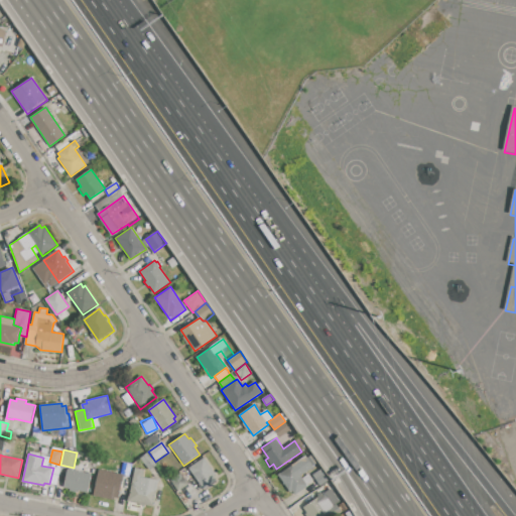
[(278,475),(305,456),(313,468),(300,477),(302,479),(309,474),(313,480),(306,485),(307,486),(293,496),(278,475)]
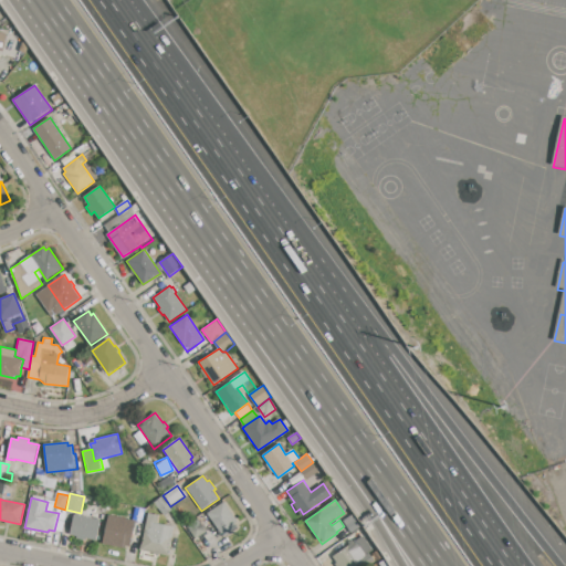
[(206,514),(223,501),(238,522),(236,524),(238,527),(222,538),(206,514)]
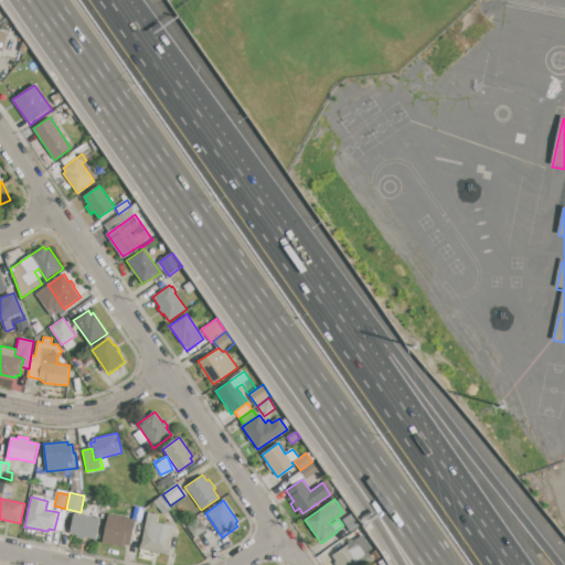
[(74,513),(92,518),(93,511),(100,513),(99,518),(100,519),(96,539),(87,537),(87,540),(76,536),(77,534),(70,533),(74,513)]
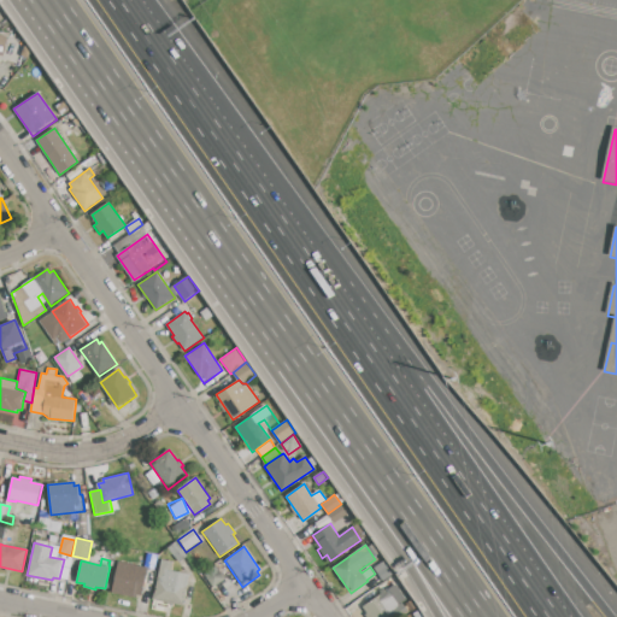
[(375,568),(386,560),(394,574),(385,581),(375,568)]
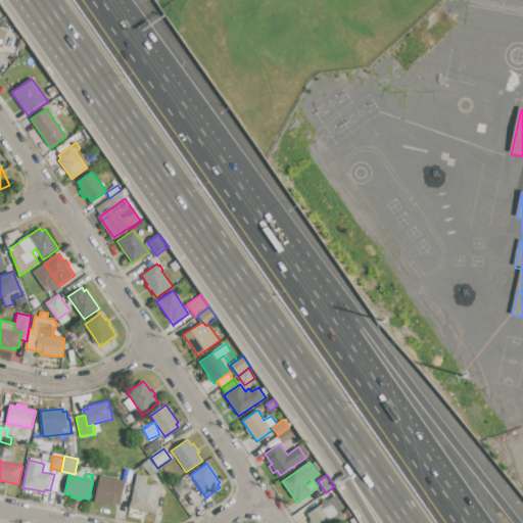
[(172,484),(182,478),(191,491),(182,497),(172,484)]
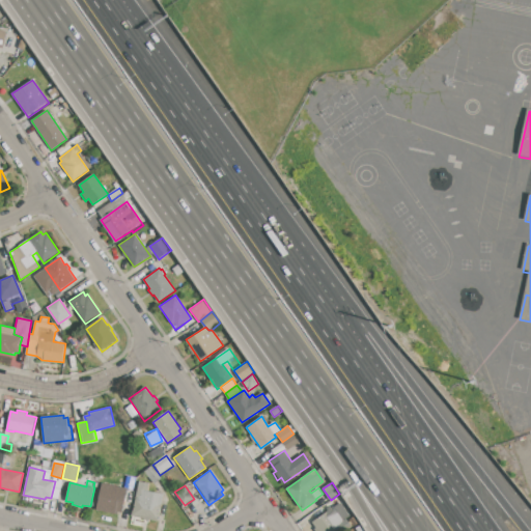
[(137,488),(164,495),(158,522),(150,520),(149,521),(143,520),(144,519),(131,515),(137,488)]
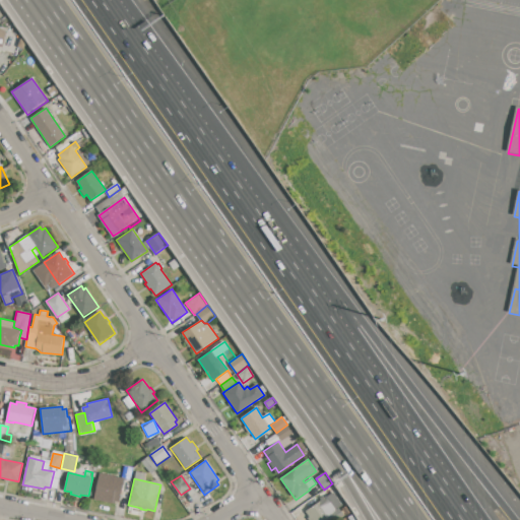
[(98,481),(125,488),(121,502),(116,501),(116,504),(93,499),(98,481)]
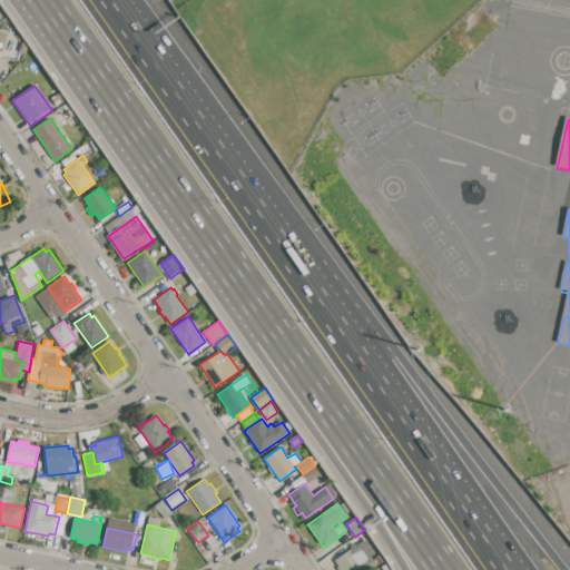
[(335,560),(365,539),(375,553),(371,557),(377,566),(371,569),(336,569),(340,567),(335,560)]
